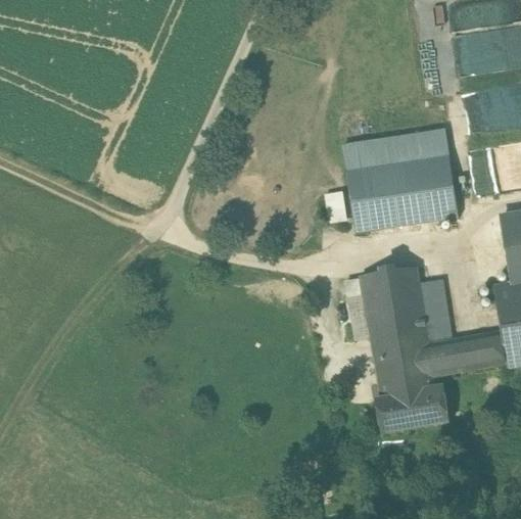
[(443,128),(341,144),(345,170),(448,154),(443,128)]
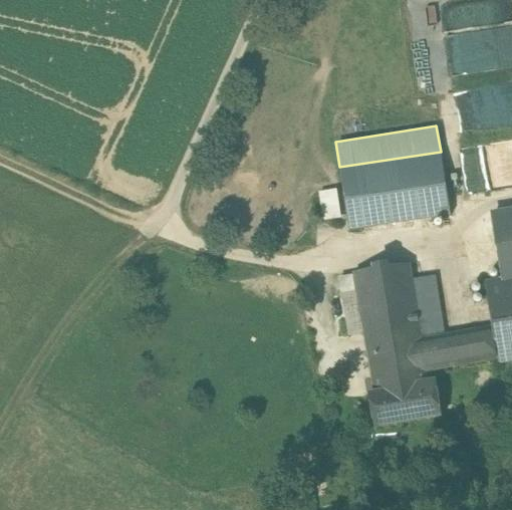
[(441,152),(339,167),(348,226),(449,211),(441,152)]
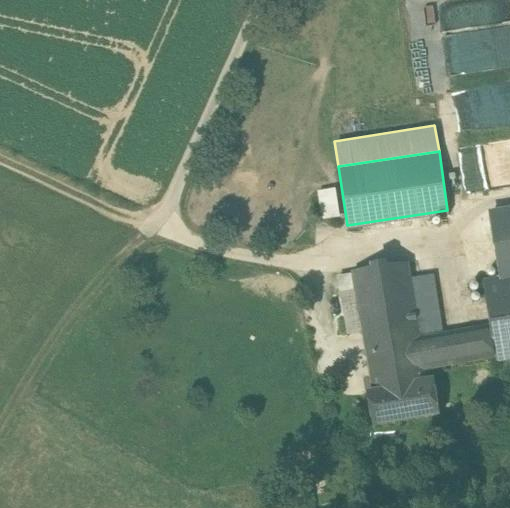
[(318,186),(323,215),(340,212),(336,183),(318,186)]
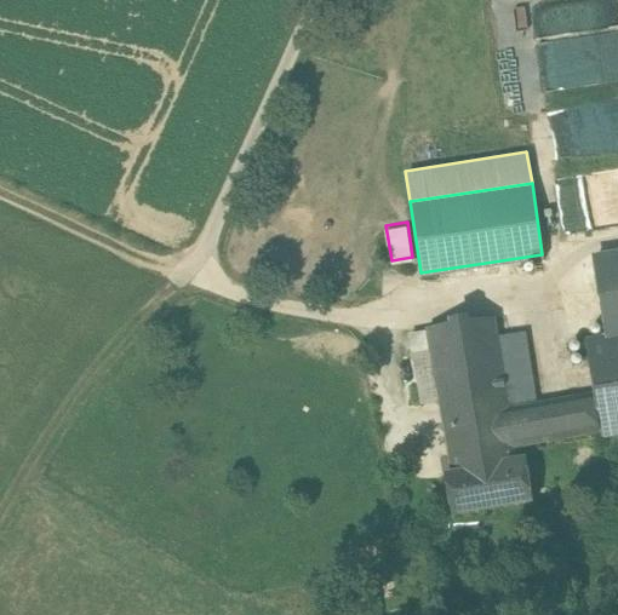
[(595,231),(567,235),(568,249),(598,246),(595,231)]
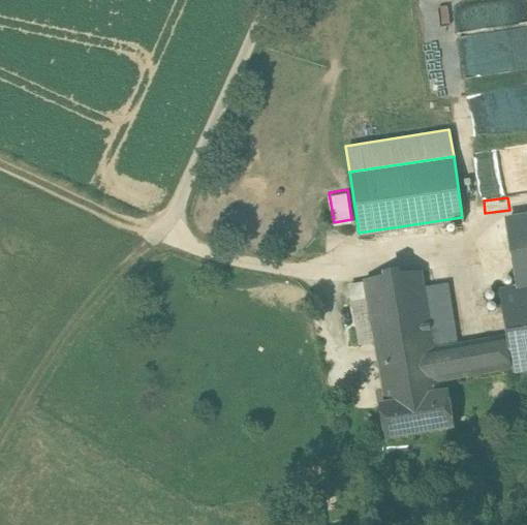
[(421,268),(363,277),(367,296),(351,299),(359,341),(374,339),(382,384),(436,373),(437,378),(510,366),(505,333),(432,346),(421,268)]
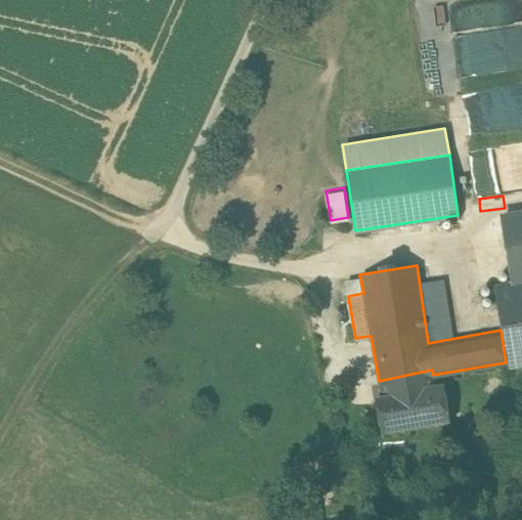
[(521,278),(493,284),(501,330),(506,362),(507,367),(521,364),(521,278)]
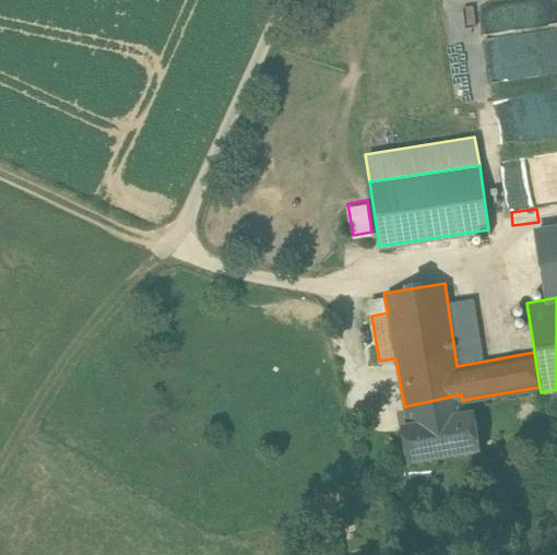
[(461,394),(404,406),(406,423),(401,424),(407,461),(480,449),(473,410),(464,411),(462,400),(461,394)]
